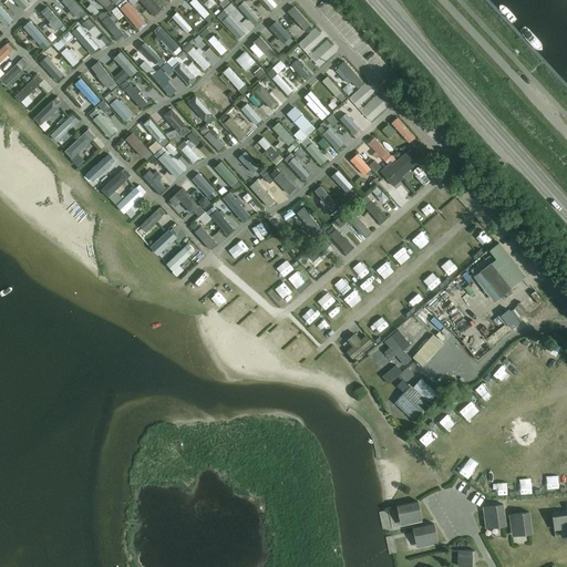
[(13,0),(23,10),(30,3),(26,0),(13,0)]
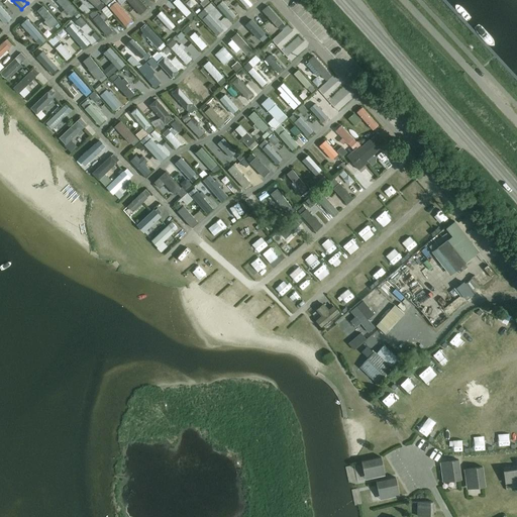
[(77,11),(67,0),(57,0),(65,9),(69,13),(71,16),(77,11)]
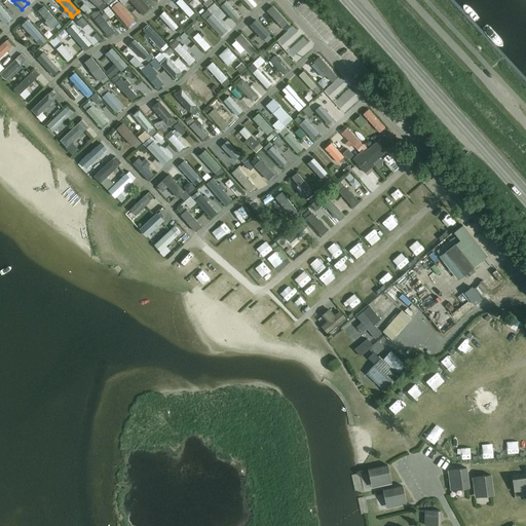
[(127,27),(135,21),(116,0),(114,0),(109,5),(111,7),(127,27)]
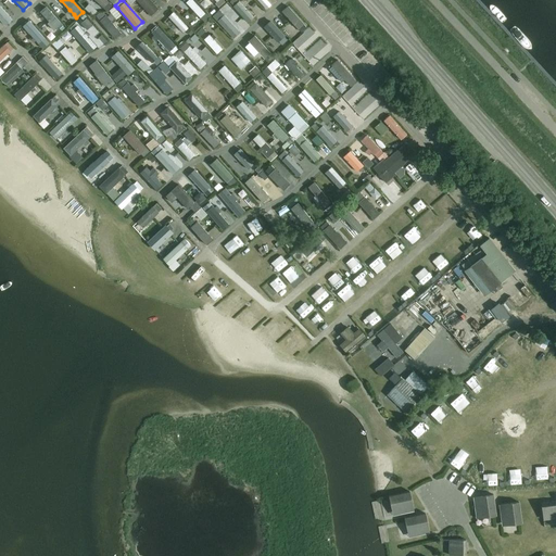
[(136,0),(151,15),(159,9),(151,0),(136,0)]
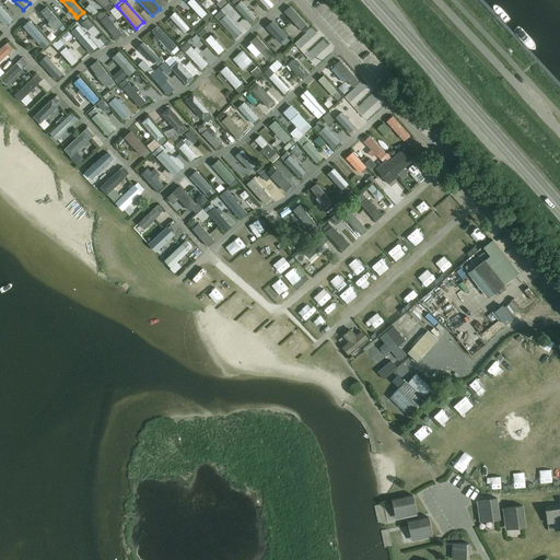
[(211,18),(194,0),(188,0),(187,2),(195,11),(199,15),(206,22),(211,18)]
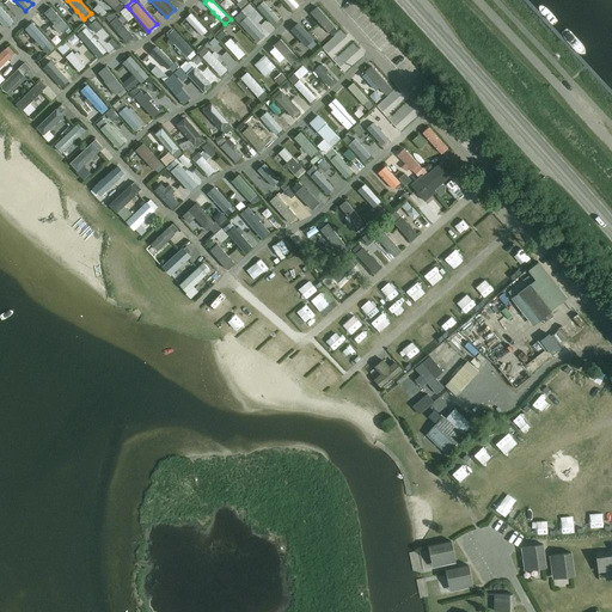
[(263,0),(256,7),(273,25),(280,18),(263,0)]
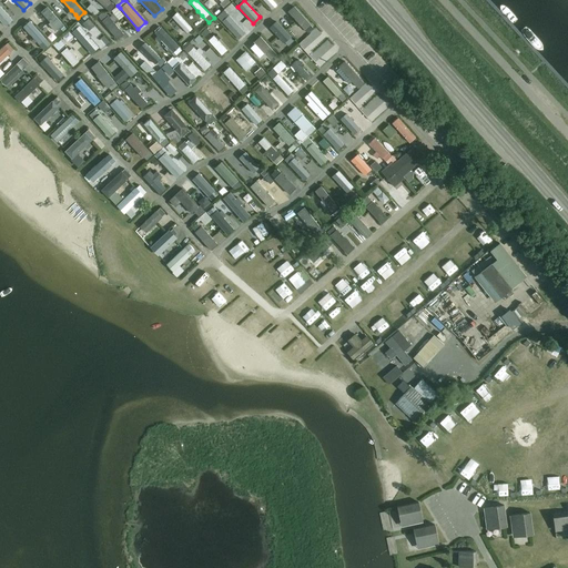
[(274,4),(270,0),(260,0),(270,9),(274,4)]
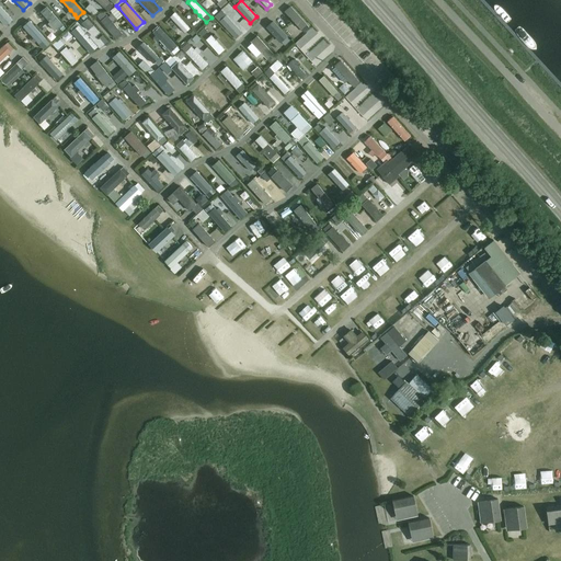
[(12,19),(0,6),(0,20),(6,26),(12,19)]
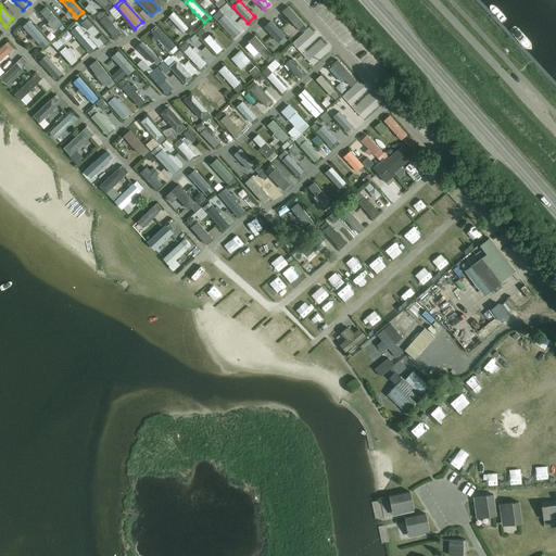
[(304,24),(288,5),(282,11),(299,29),(299,28),(302,32),(306,27),(303,24),(304,24)]
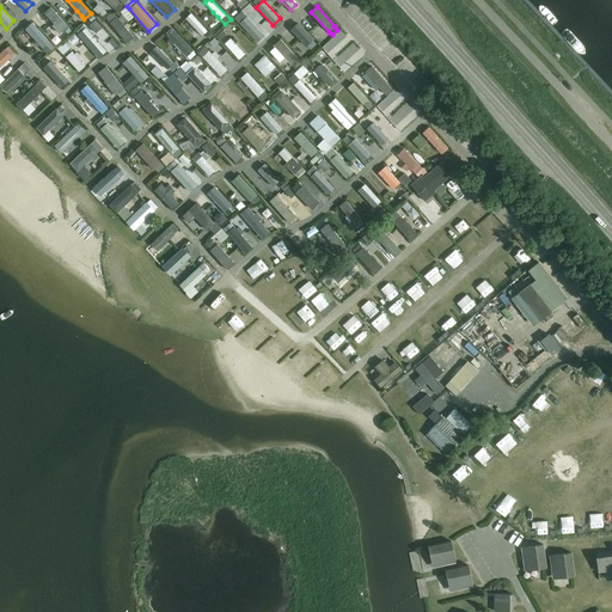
[(50,7),(44,13),(62,32),(68,26),(66,24),(50,7)]
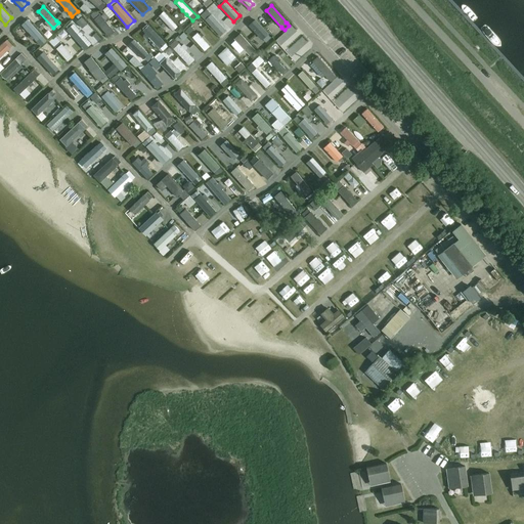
[(108,36),(115,32),(97,11),(93,12),(90,14),(94,18),(108,36)]
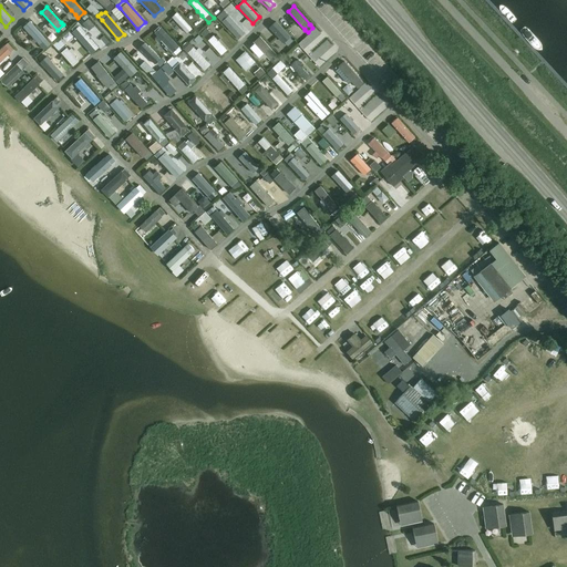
[(187,33),(192,29),(176,12),(172,17),(187,33)]
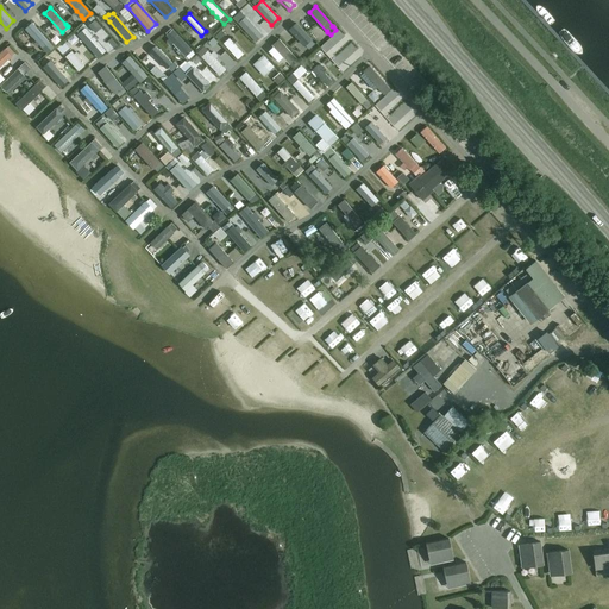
[(213,29),(219,24),(214,18),(208,23),(213,29)]
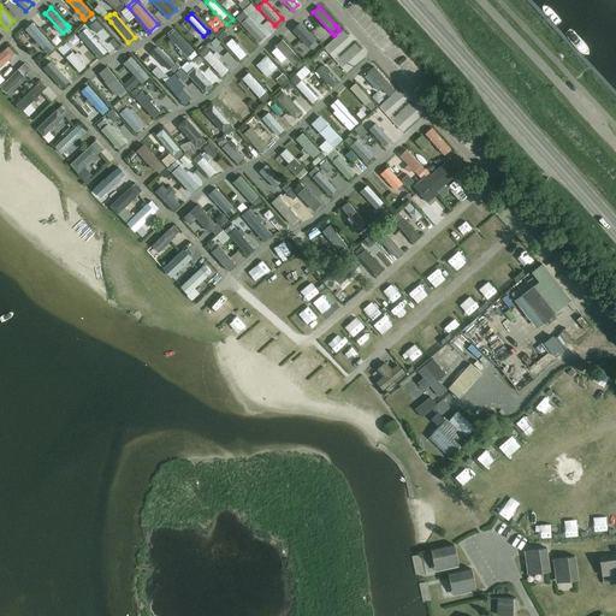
[(256,41),(261,36),(255,28),(254,28),(256,25),(252,19),(244,27),(256,41)]
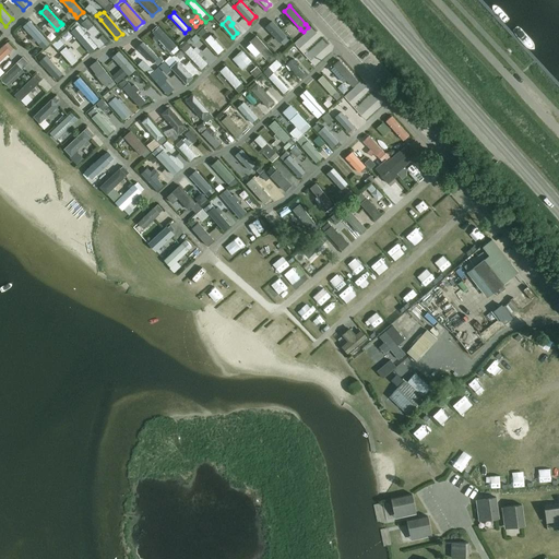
[(35,39),(43,48),(48,43),(28,22),(23,26),(33,37),(35,39)]
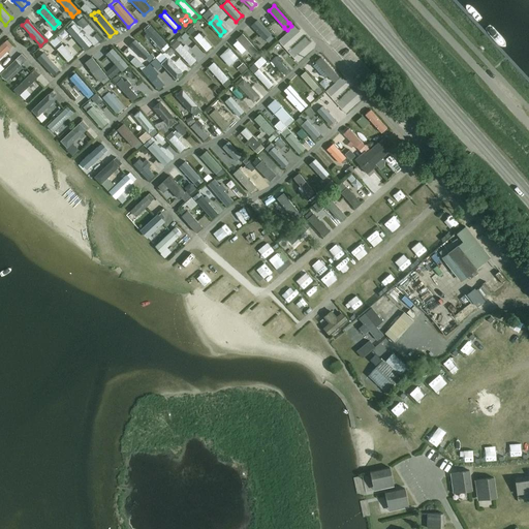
[(268,42),(273,37),(257,21),(252,25),(268,42)]
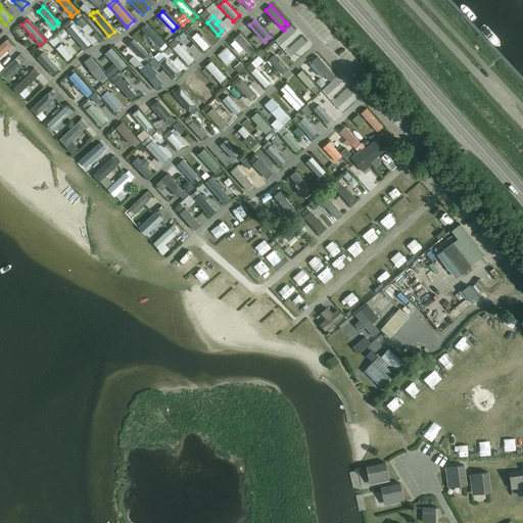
[(164,43),(148,25),(146,27),(145,26),(142,30),(142,31),(145,34),(143,36),(145,38),(147,36),(156,45),(159,48),(161,51),(165,46),(163,44),(164,43)]
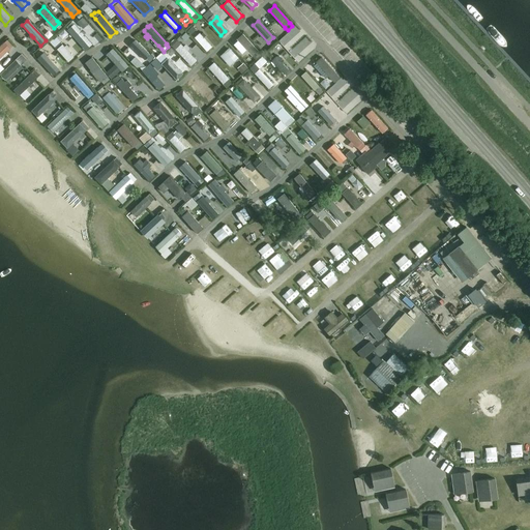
[(90,45),(75,27),(69,31),(85,49),(90,45)]
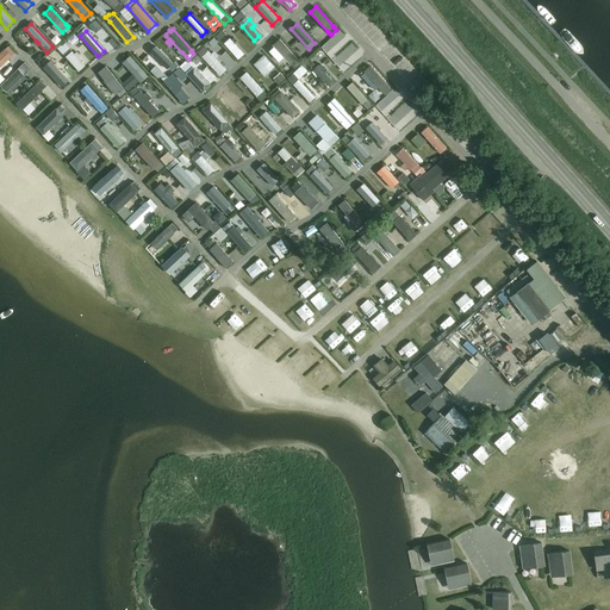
[(313,37),(322,43),(325,37),(318,31),(313,37)]
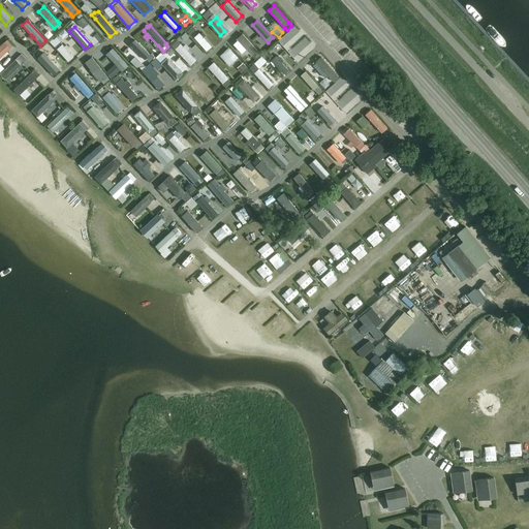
[(207,51),(212,47),(203,37),(206,35),(203,32),(200,34),(198,32),(193,37),(207,51)]
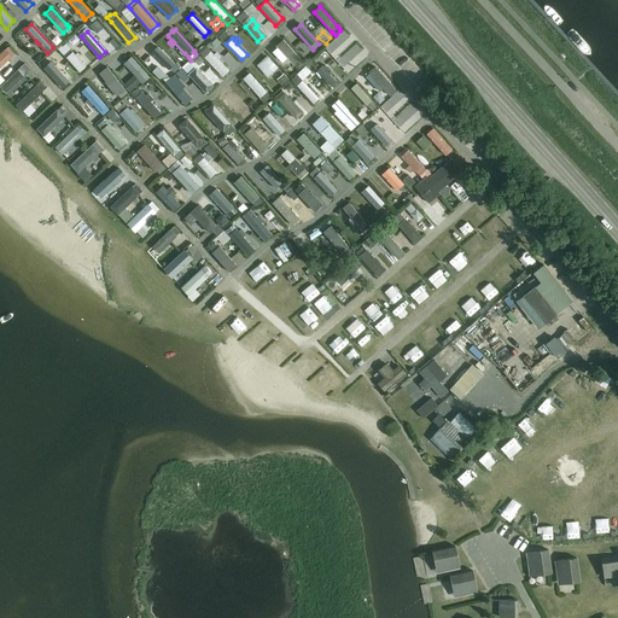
[(283,39),(277,45),(287,58),(291,62),(298,70),(304,63),(301,59),(301,58),(283,39)]
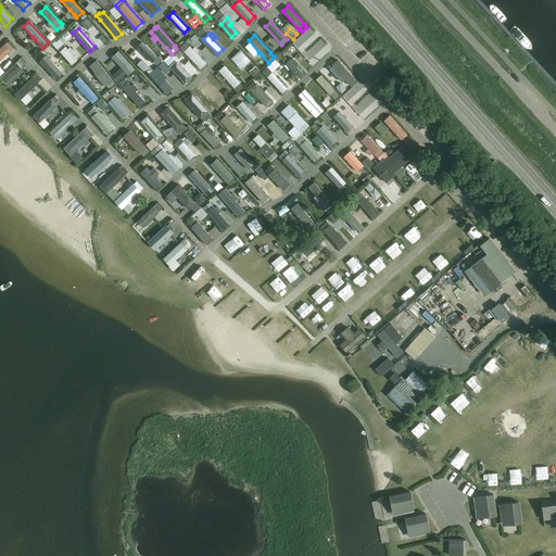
[(8,41),(0,48),(0,60),(13,48),(8,41)]
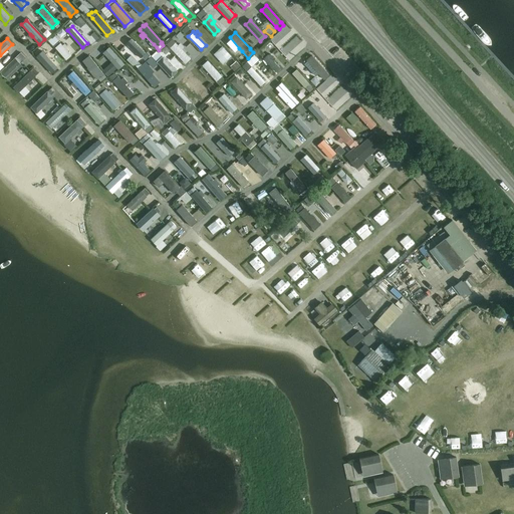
[(141,58),(146,52),(131,38),(125,43),(141,58)]
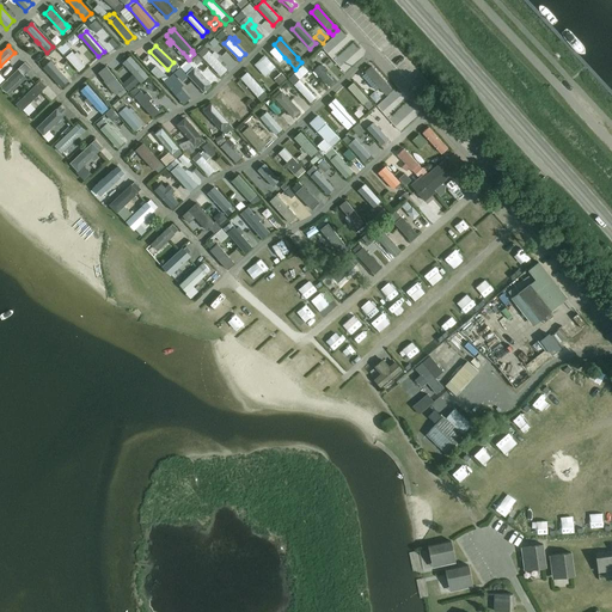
[(220,75),(227,69),(215,59),(219,55),(214,51),(212,54),(204,46),(197,53),(220,75)]
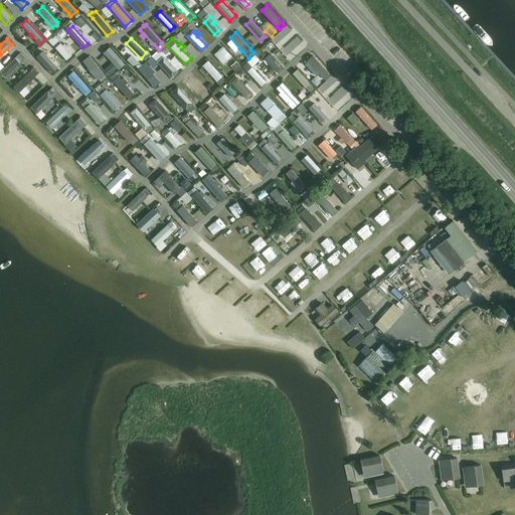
[(290,58),(295,54),(281,40),(277,44),(290,58)]
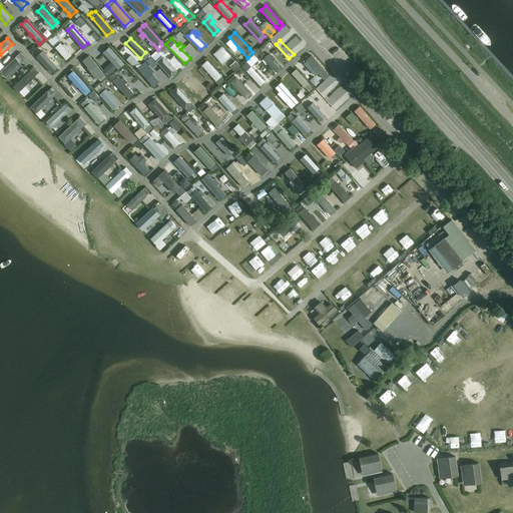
[(55,47),(66,60),(71,55),(65,48),(62,45),(60,42),(55,47)]
